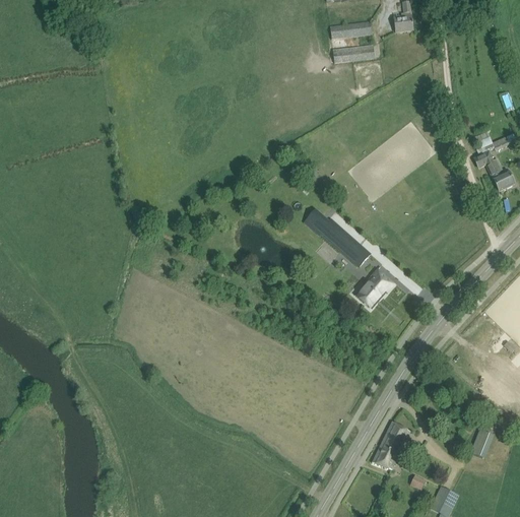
[(394,16),(396,30),(413,28),(412,22),(413,22),(413,20),(412,20),(409,0),(403,1),(404,11),(401,12),(402,16),(394,16)]
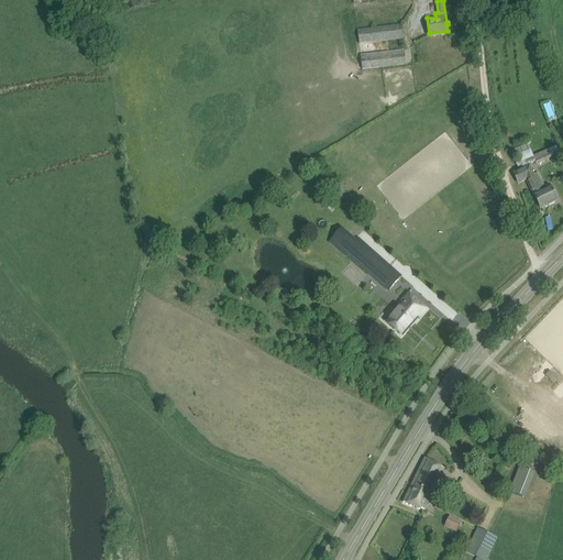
[(357,28),(360,41),(403,35),(401,22),(357,28)]
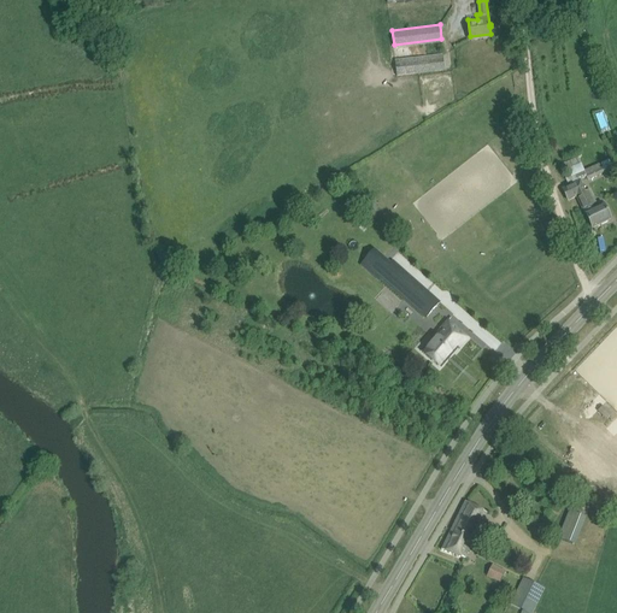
[(395,58),(397,72),(445,66),(444,53),(395,58)]
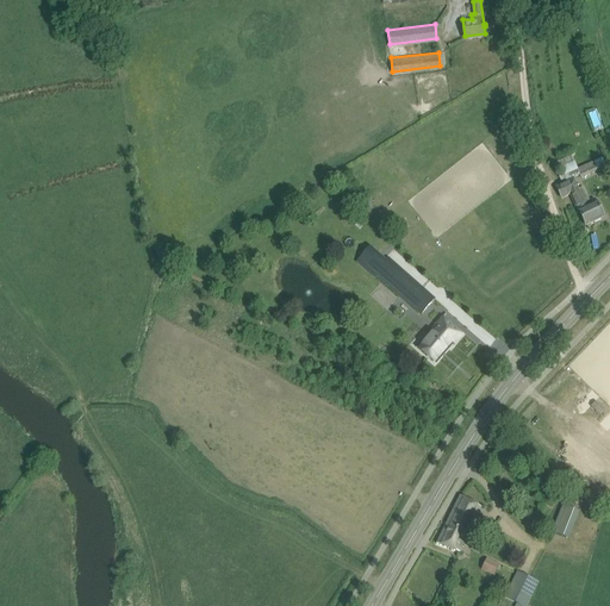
[(597,127),(604,124),(597,106),(589,110),(597,127)]
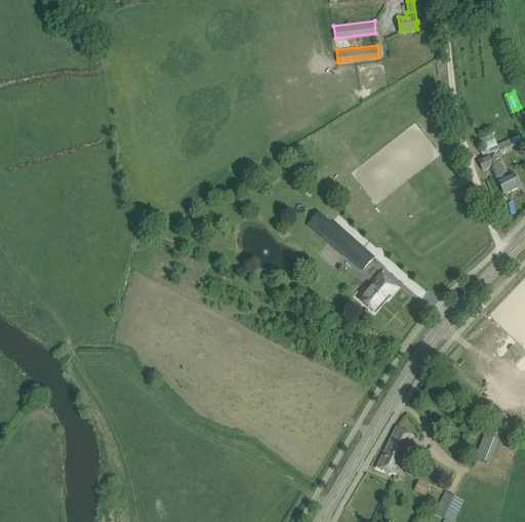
[(520,185),(516,175),(514,171),(507,174),(500,159),(497,160),(493,150),(498,148),(500,151),(513,146),(510,137),(497,143),(492,131),(486,133),(480,136),(485,148),(481,150),(484,156),(479,159),(484,168),(491,164),(505,192),(520,185)]
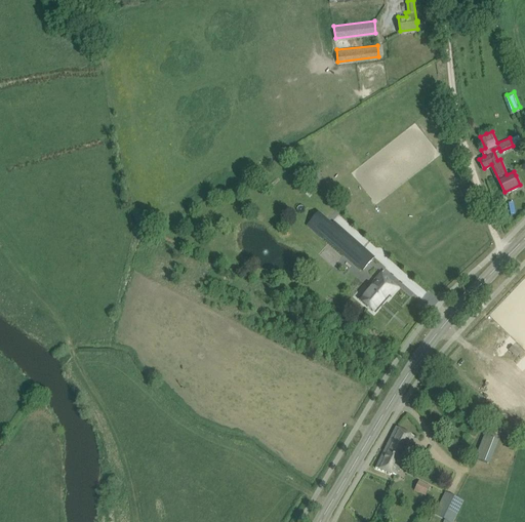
[(521,136),(520,136),(519,133),(512,136),(513,139),(512,141),(514,144),(522,141),(521,136)]
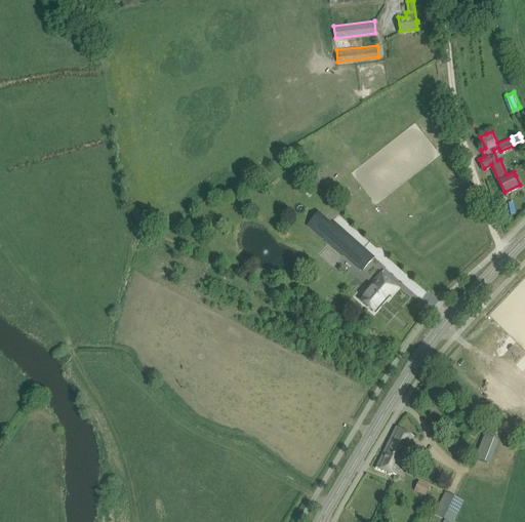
[(334,221),(324,233),(323,234),(327,237),(362,268),(374,255),(334,221)]
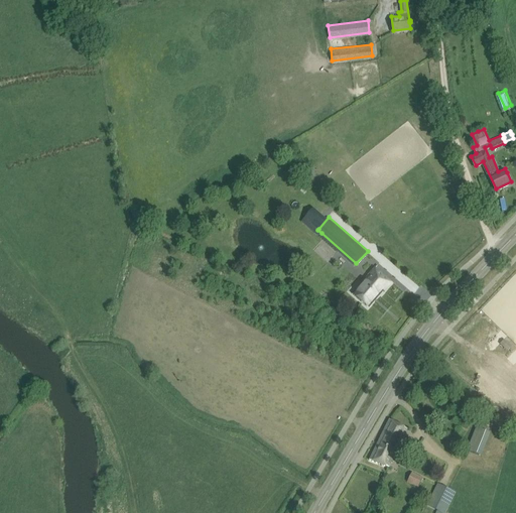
[(384,289),(392,280),(375,265),(367,274),(369,276),(355,292),(354,292),(368,304),(383,287),(384,289)]
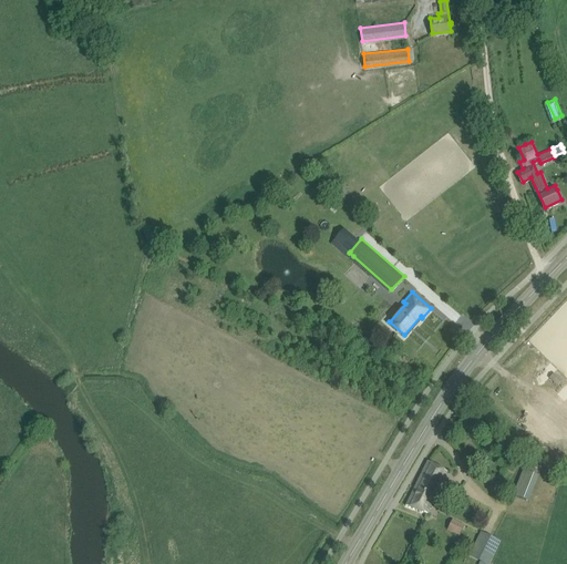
[(405,503),(415,508),(426,513),(447,469),(428,459),(405,503)]
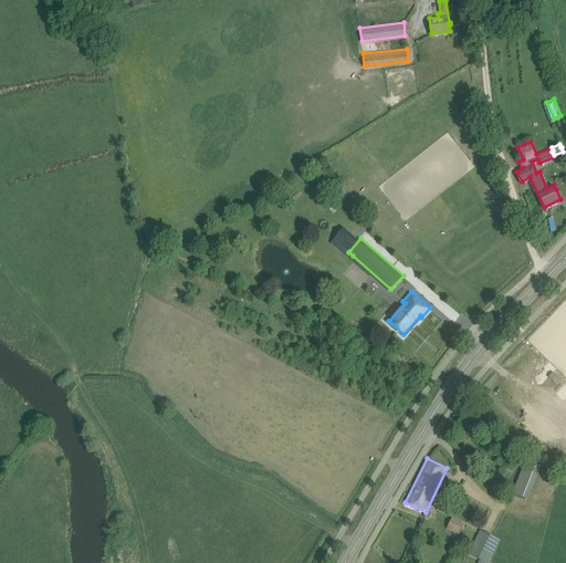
[(528,498),(537,473),(522,467),(512,491),(528,498)]
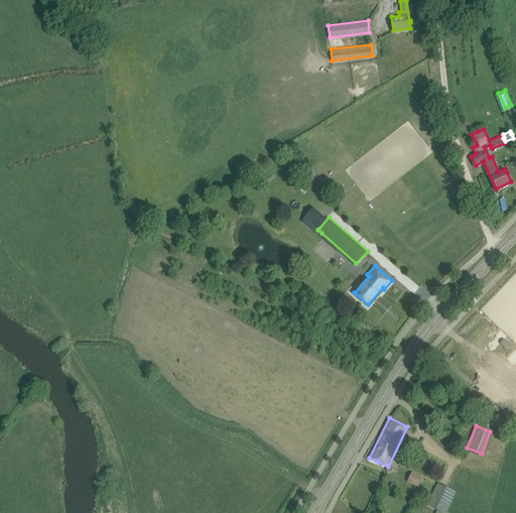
[(411,471),(407,480),(417,485),(422,476),(411,471)]
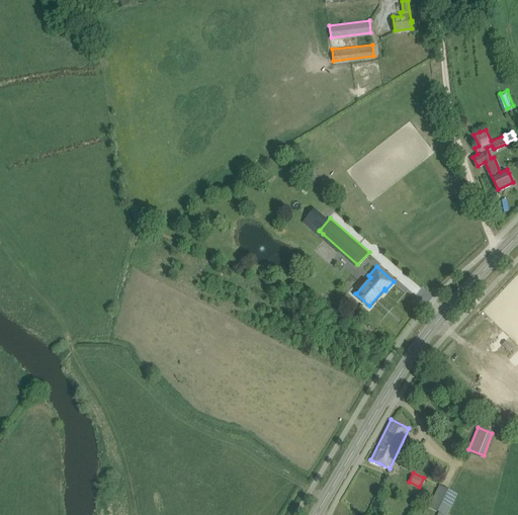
[(446,514),(457,493),(439,484),(428,505),(438,510),(435,514),(444,514),(445,514),(446,514)]
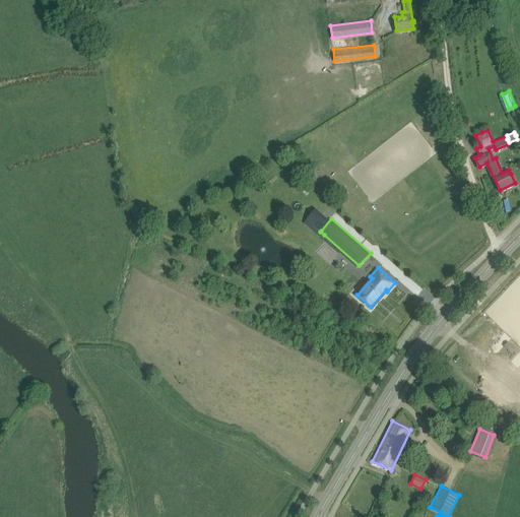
All buildings are outlined.
